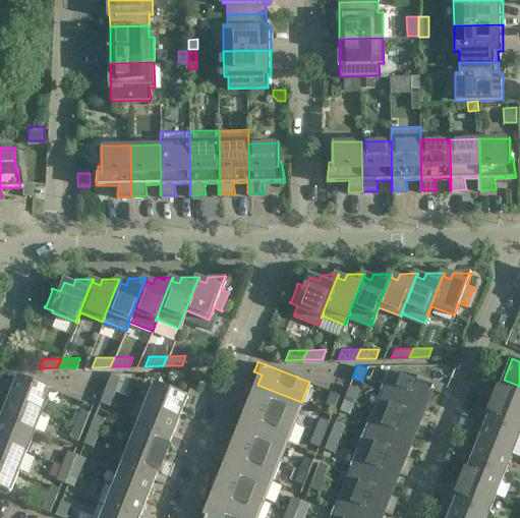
[(383,389),(425,406),(431,389),(441,393),(441,392),(440,391),(443,384),(444,384),(444,383),(417,372),(414,379),(390,369),(383,389)]
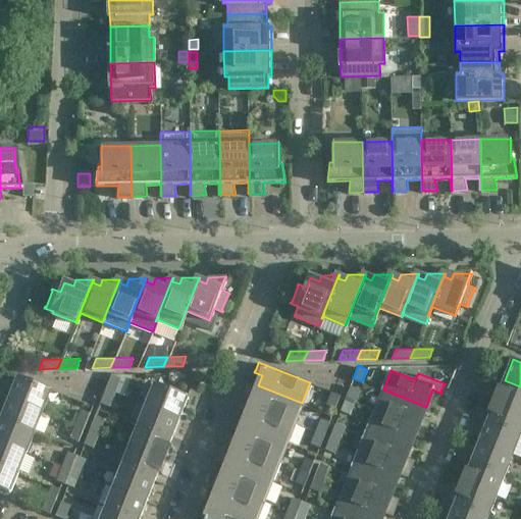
[(104,387),(113,391),(118,376),(110,373),(104,387)]
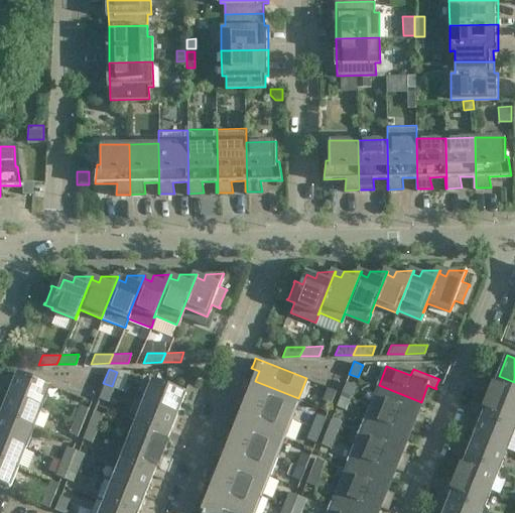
[(18,371),(10,392),(42,405),(50,384),(18,371)]
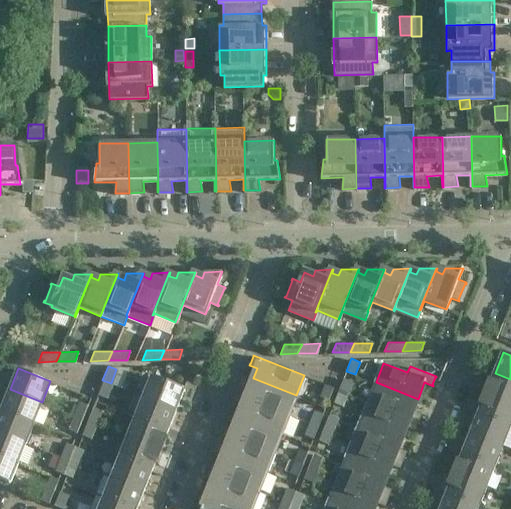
[(489,380),(484,392),(510,402),(510,379),(495,373),(492,380),(489,379),(488,380),(489,380)]
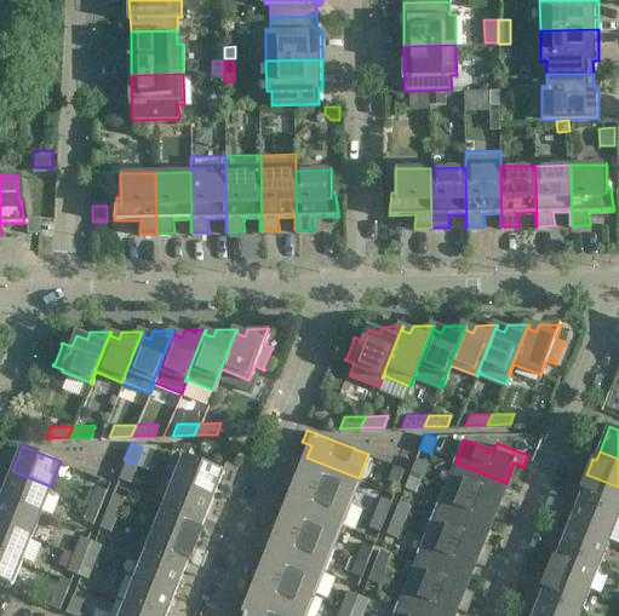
[(175,479),(212,494),(223,470),(184,454),(175,479)]
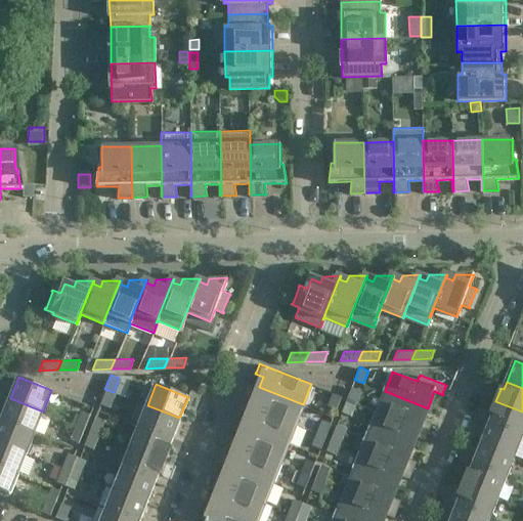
[(303,404),(259,387),(255,397),(247,394),(247,395),(244,403),(295,424),(303,404)]
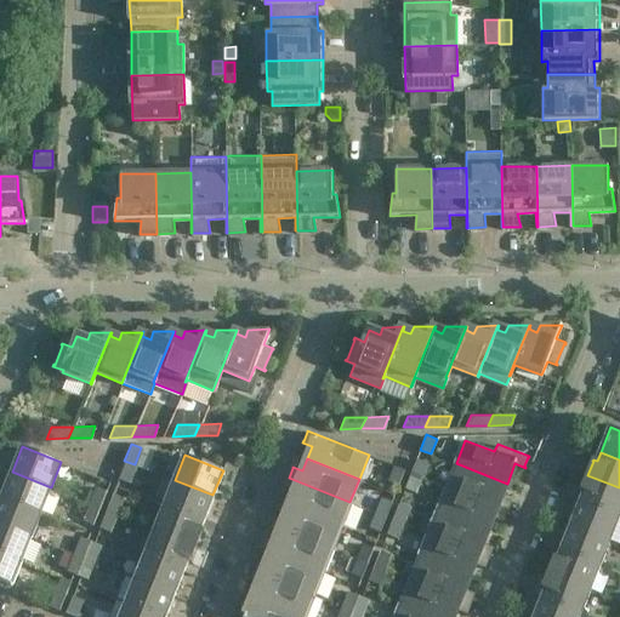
[(410,473),(421,476),(427,462),(416,458),(410,473)]
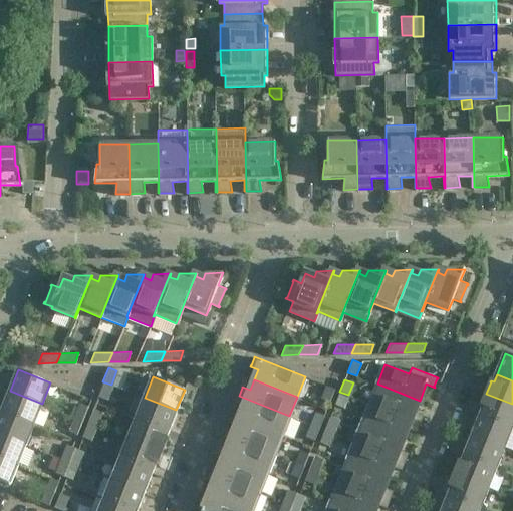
[(105,399),(111,385),(102,381),(96,396),(105,399)]
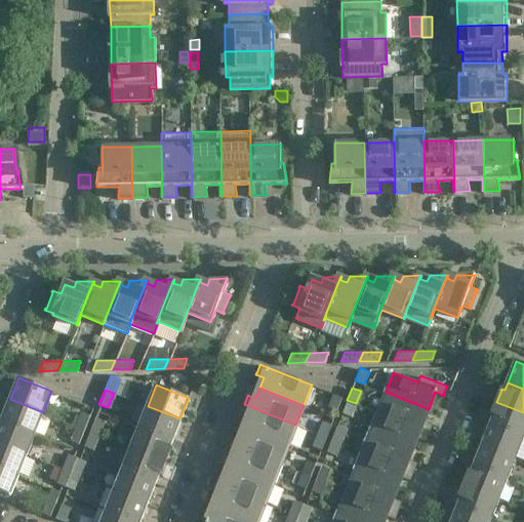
[(377,411),(429,432),(432,425),(433,425),(433,424),(425,419),(429,409),(386,392),(377,411)]
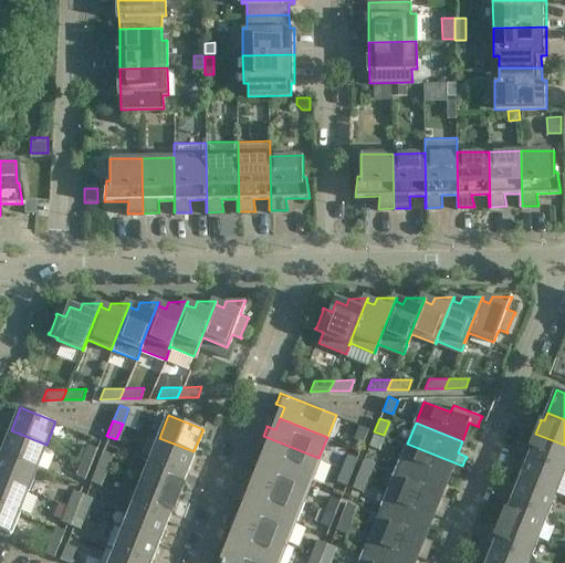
[(353,438),(363,442),(368,428),(358,425),(353,438)]
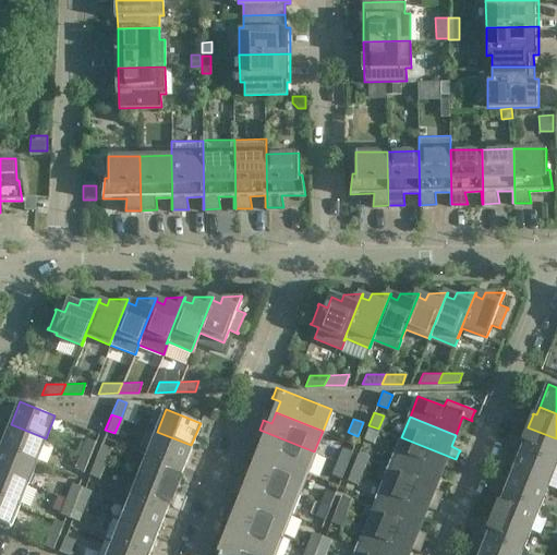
[(11,424),(2,446),(37,460),(46,438),(11,424)]
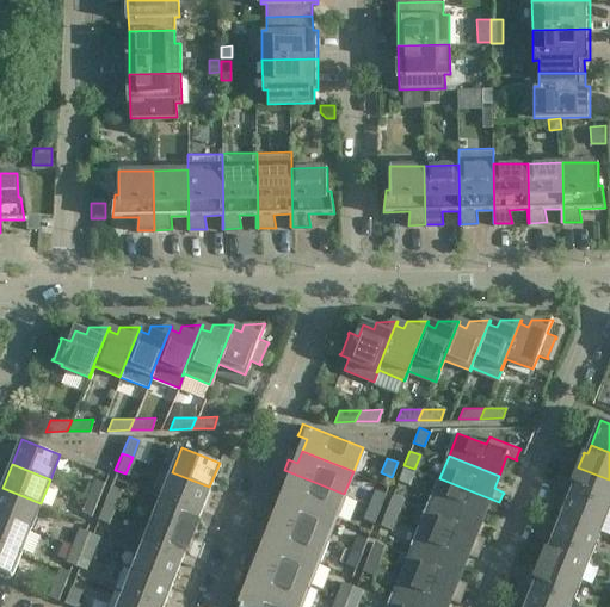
[(408,483),(414,469),(404,465),(399,479),(408,483)]
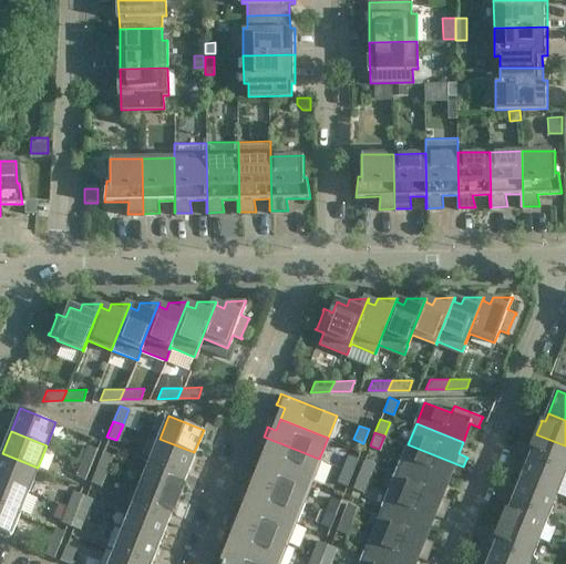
[(565,469),(565,445),(536,434),(531,448),(531,447),(530,449),(534,450),(531,458),(565,471),(565,469)]
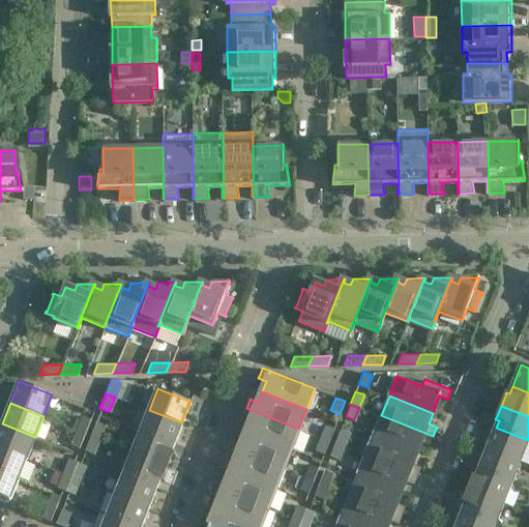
[(251,420),(246,431),(291,448),(298,429),(246,408),(243,416),(243,415),(242,416),(251,420)]
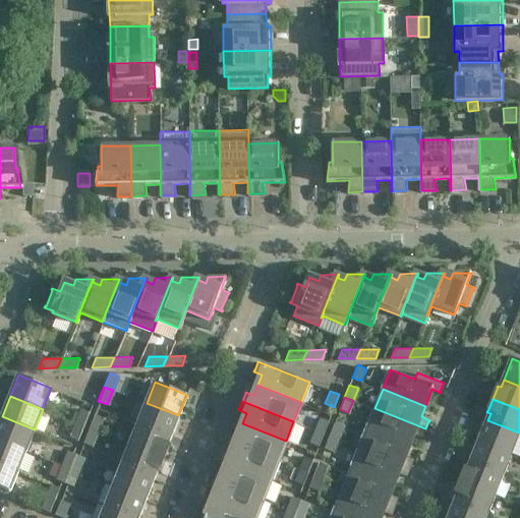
[(138,423),(171,437),(178,415),(147,403),(138,423)]
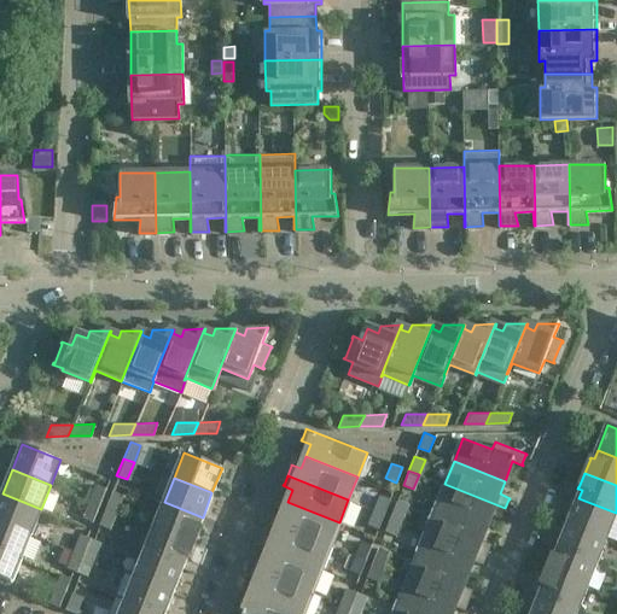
[(88,501),(99,504),(106,487),(95,483),(88,501)]
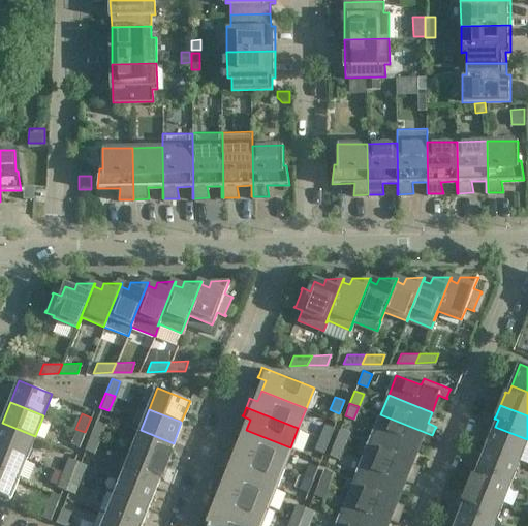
[(429,443),(432,435),(380,414),(372,434),(416,452),(421,441),(429,444),(430,443),(429,443)]
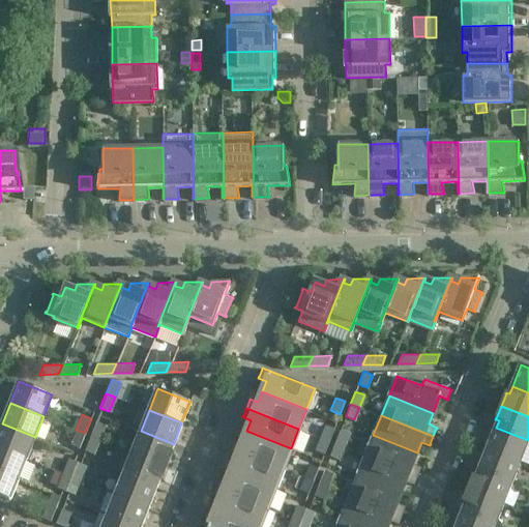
[(89,435),(98,438),(104,423),(95,420),(89,435)]
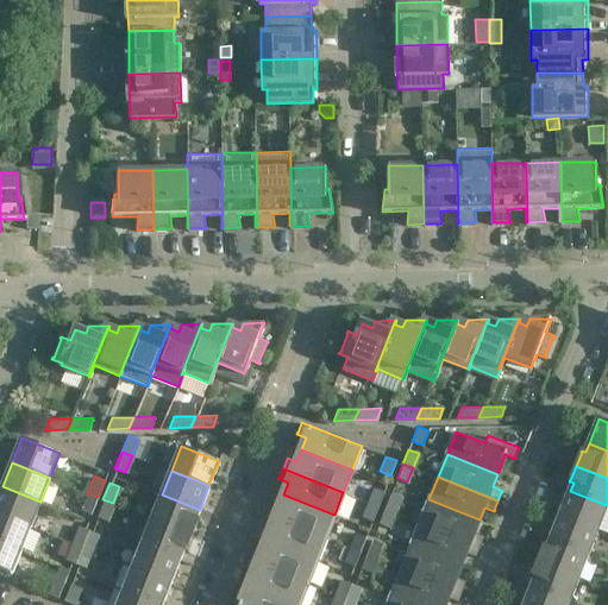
[(41,502),(2,486),(0,492),(0,512),(31,525),(41,502)]
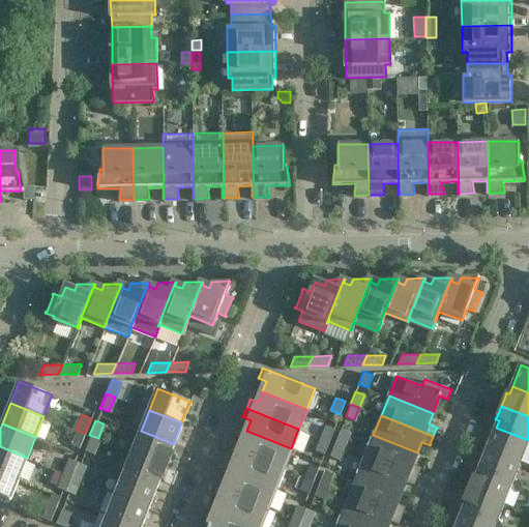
[(320,437),(329,441),(334,428),(325,425),(320,437)]
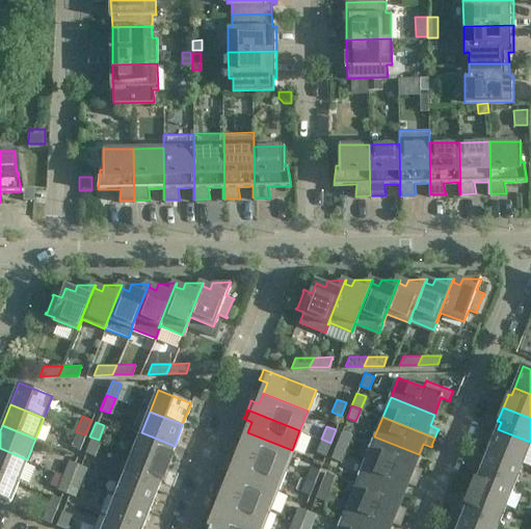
[(522,463),(530,442),(498,429),(489,450),(522,463)]
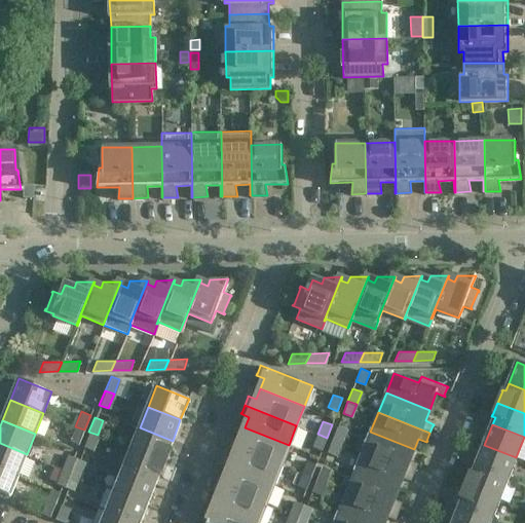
[(78,444),(84,430),(75,426),(70,441),(78,444)]
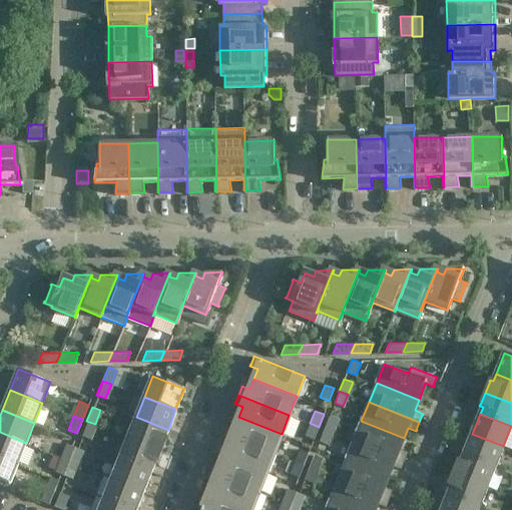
[(165,437),(168,430),(136,417),(128,437),(162,451),(167,439),(168,439),(168,438),(165,437)]
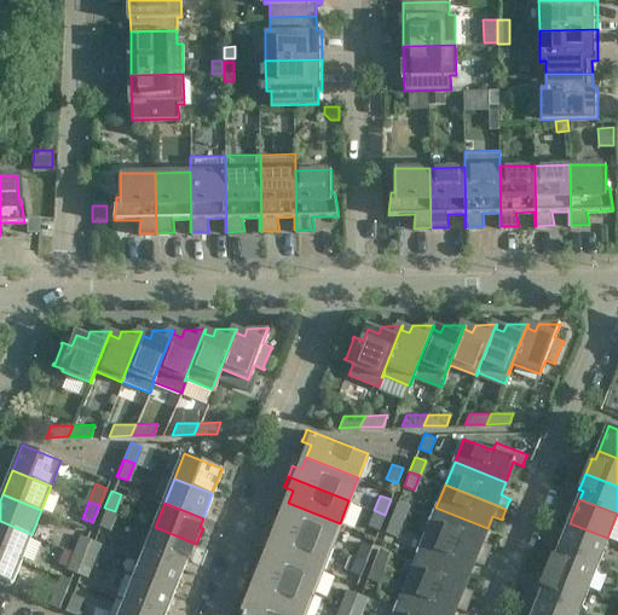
[(340,523),(288,503),(283,515),(273,511),(273,512),(270,522),(330,546),(340,523)]
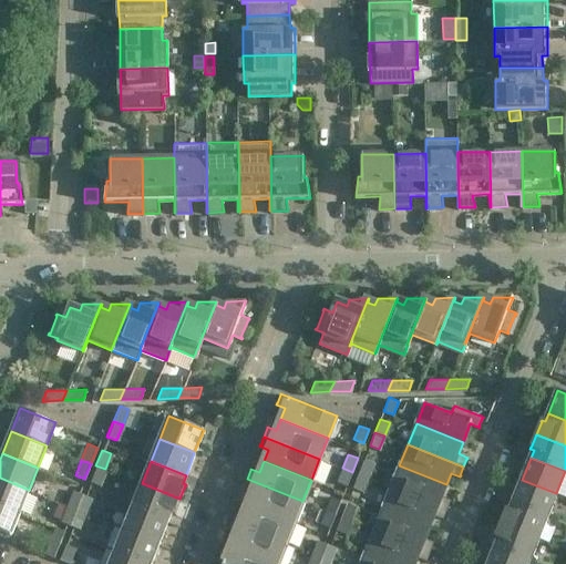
[(358,474),(368,478),(373,464),(363,461),(358,474)]
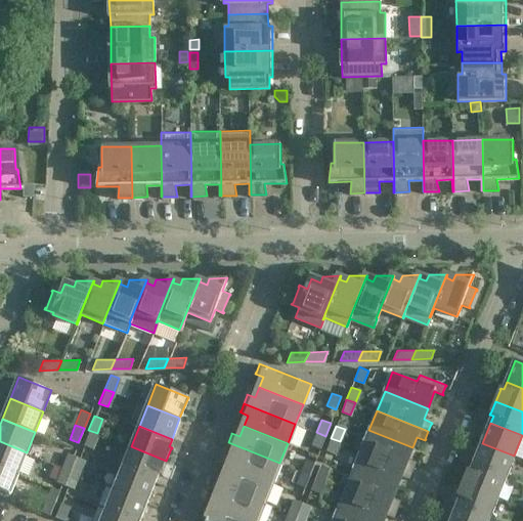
[(91,447),(97,433),(88,430),(83,444),(91,447)]
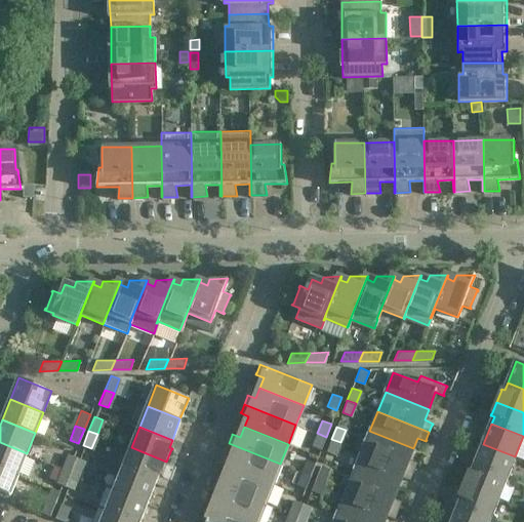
[(409,458),(413,448),(369,431),(362,450),(413,471),(416,463),(416,464),(417,463),(409,458)]
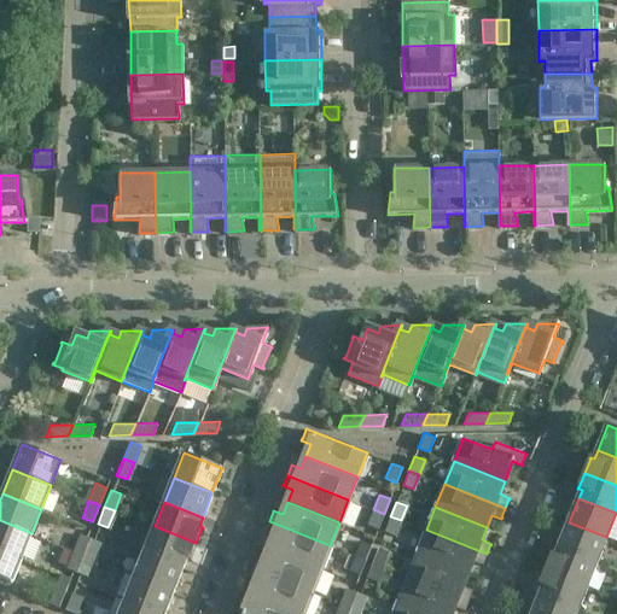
[(378,528),(384,514),(373,509),(367,524),(378,528)]
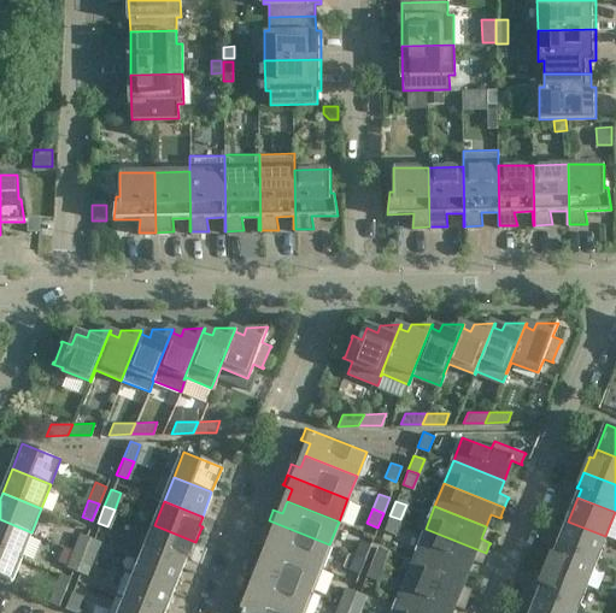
[(394,534),(400,519),(389,516),(385,530),(394,534)]
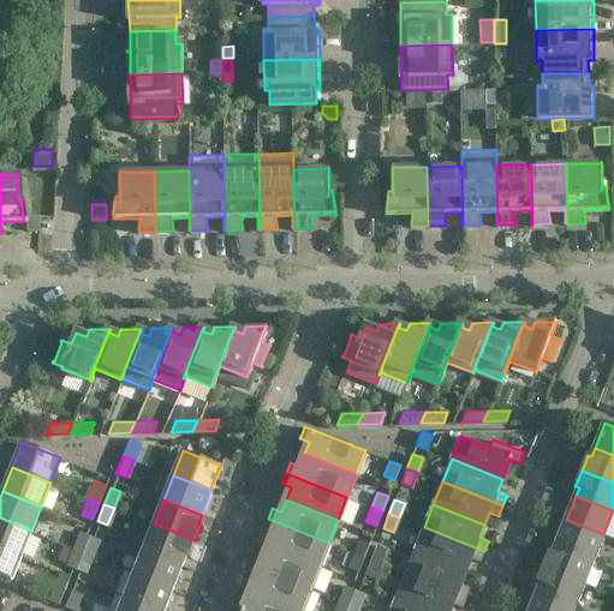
[(31,531),(0,517),(0,545),(22,555),(31,531)]
